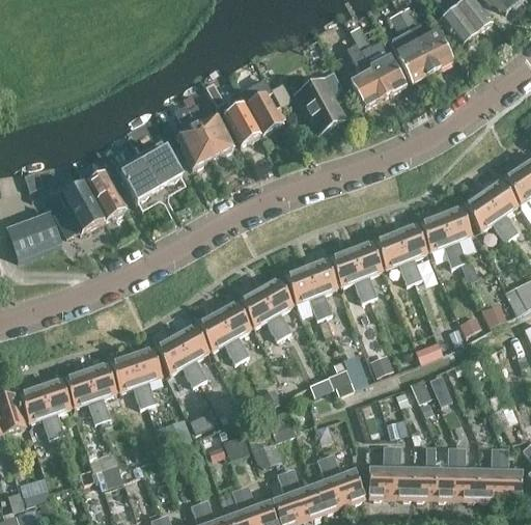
[(476,34),(448,0),(436,0),(447,15),(439,21),(459,48),(476,34)]
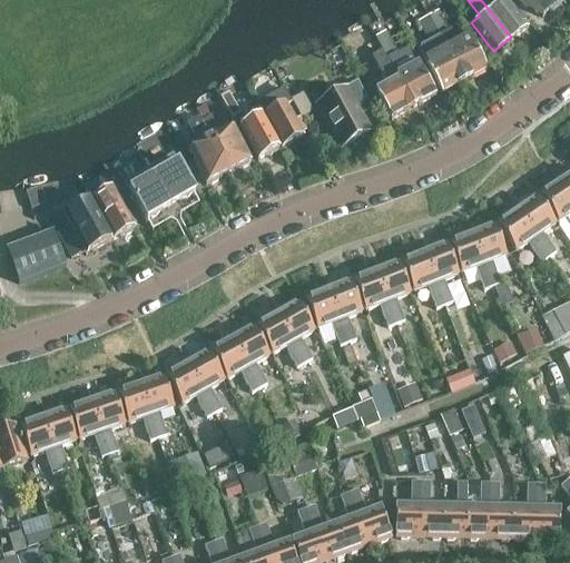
[(481,0),(511,37),(529,22),(511,0),(481,0)]
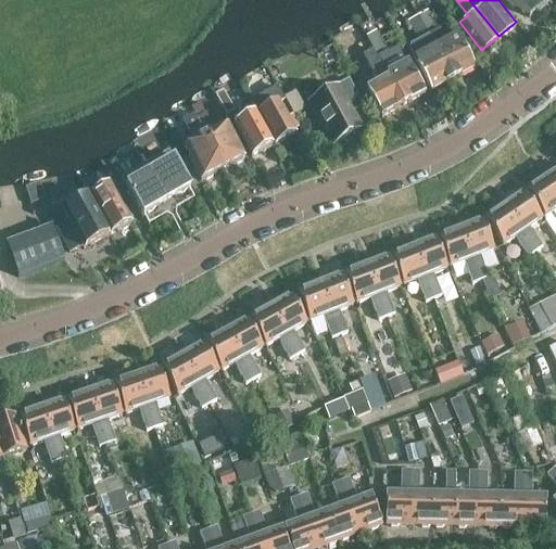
[(509,0),(513,4),(518,0),(520,0),(529,12),(530,11),(543,0),(509,0)]
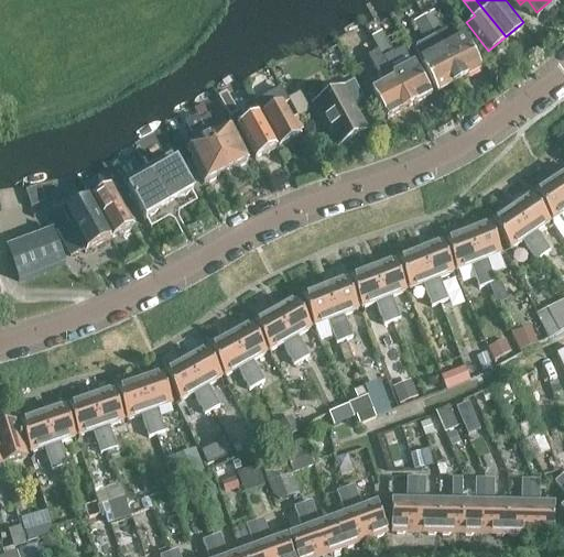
[(435,8),(425,13),(459,76),(481,64),(481,62),(480,63),(467,37),(455,44),(435,8)]
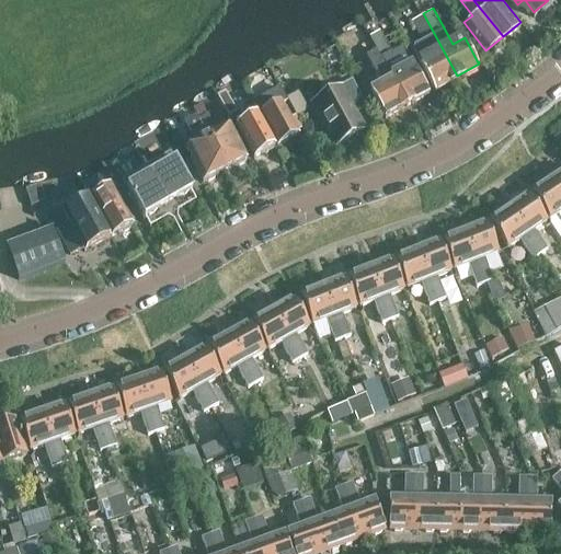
[(457,76),(423,13),(413,19),(432,53),(421,59),(435,85),(435,87),(457,76)]
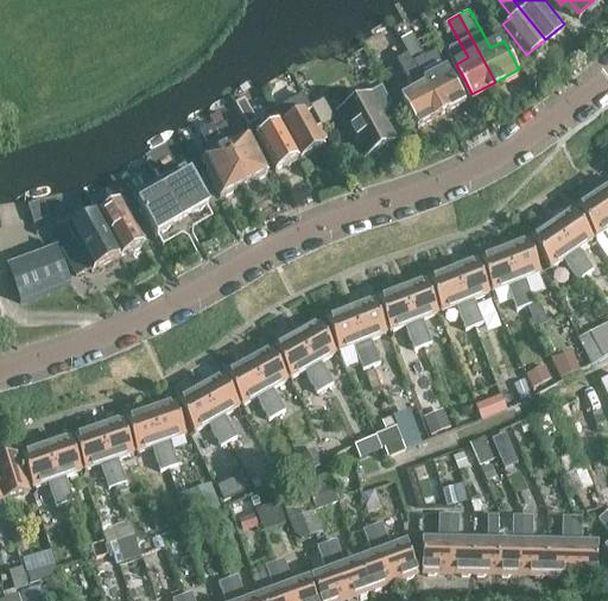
[(400,36),(409,51),(442,111),(466,96),(464,95),(464,96),(448,67),(449,65),(448,64),(435,71),(425,52),(411,31),(400,36)]
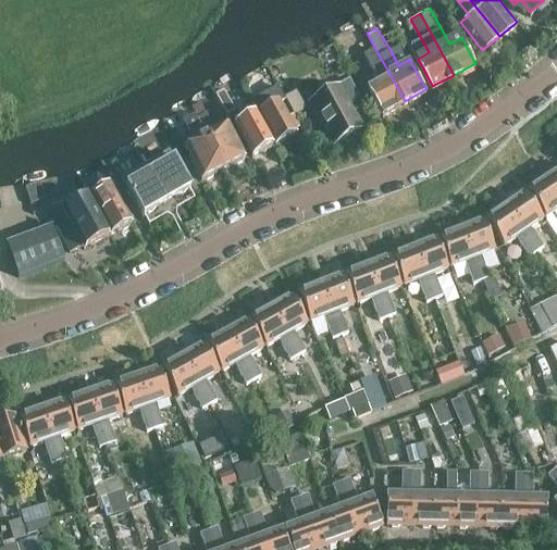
[(374,47),(364,52),(380,78),(368,85),(382,111),(383,113),(405,101),(374,47)]
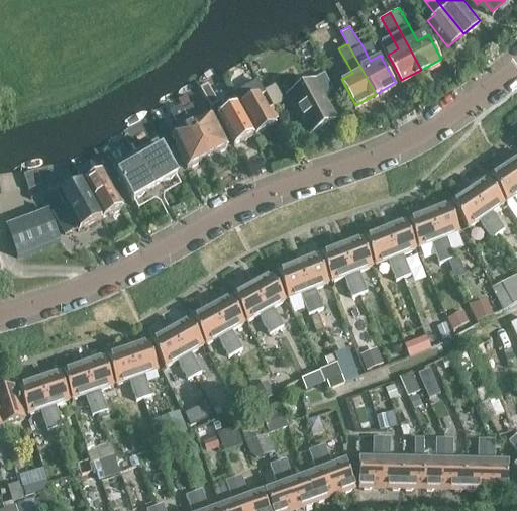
[(314,78),(288,92),(309,129),(335,115),(327,100),(338,94),(324,70),(313,76),(314,78)]
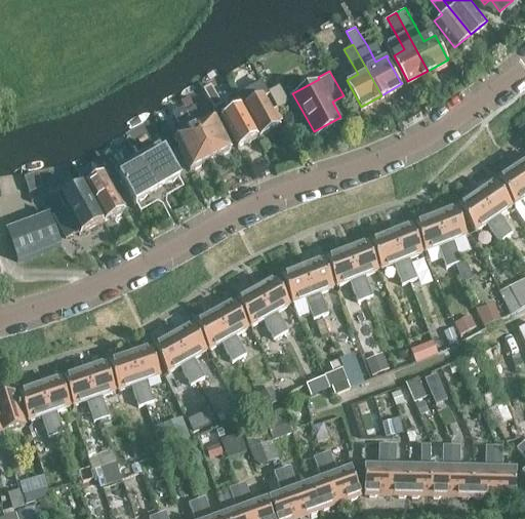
[(204,89),(210,98),(218,93),(212,83),(218,78),(214,72),(200,83),(204,89)]
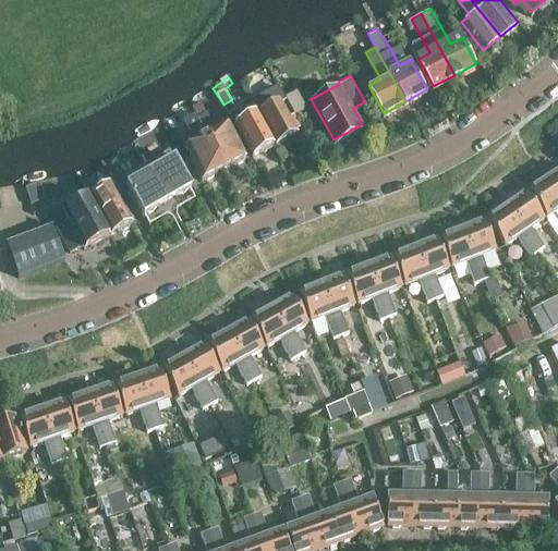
[(278,84),(252,98),(256,108),(258,110),(275,139),(275,141),(298,129),(295,125),(301,122),(294,110),(289,113),(281,98),(286,96),(278,84)]
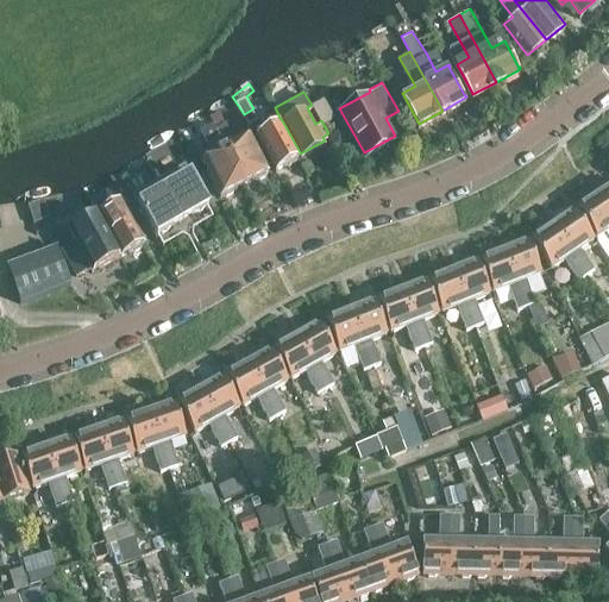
[(280,118),(256,132),(276,167),(287,160),(290,161),(296,157),(297,154),(300,152),(282,120),(280,118)]
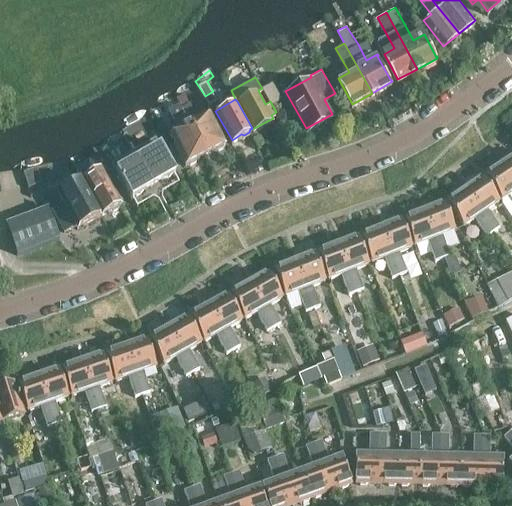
[(181,105),(190,121),(205,151),(215,146),(217,147),(223,144),(224,142),(226,140),(211,111),(199,117),(190,100),(181,105)]
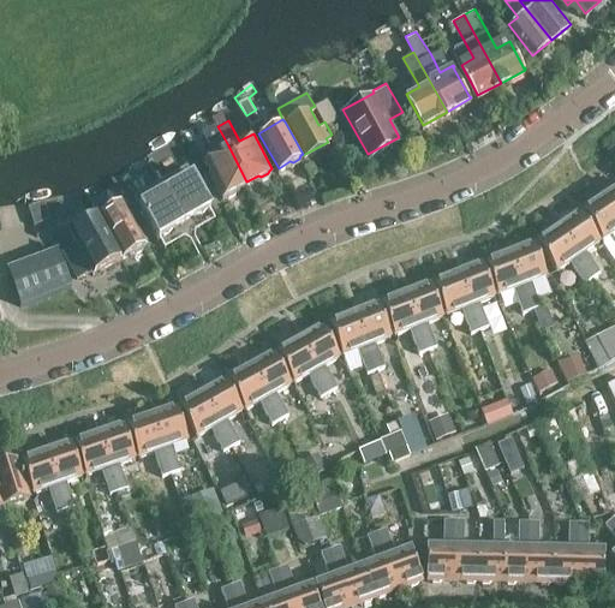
[(246,182),(228,145),(227,147),(214,121),(206,127),(219,152),(204,159),(222,194),(225,192),(228,194),(234,190),(236,188),(246,182)]
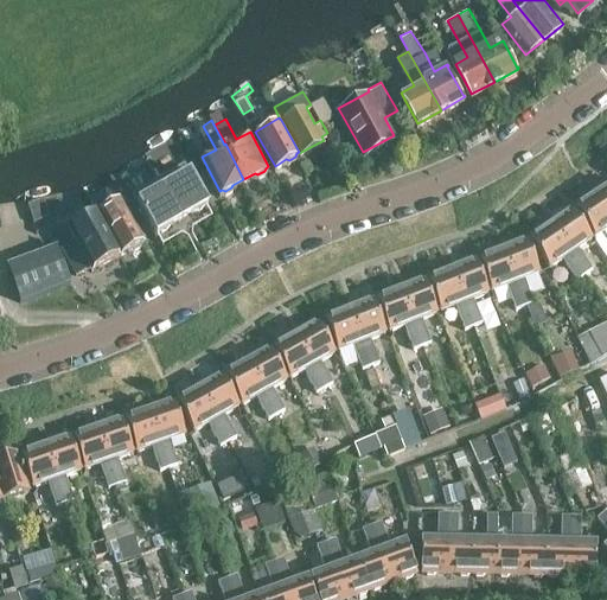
[(189,171),(164,185),(181,217),(208,202),(189,171)]
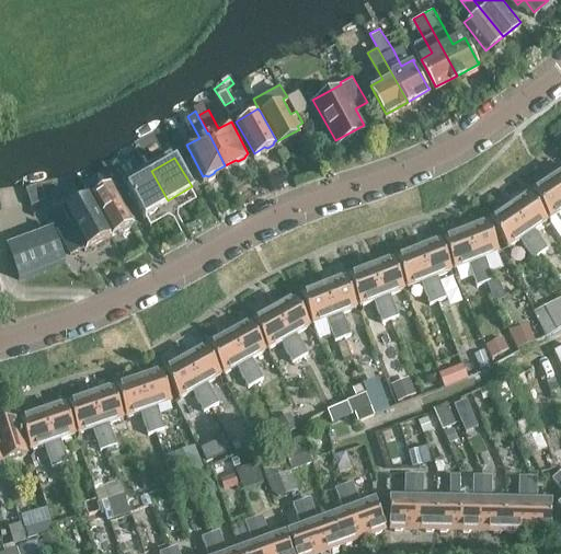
[(560,171),(551,176),(560,189),(560,165),(560,166),(560,171)]
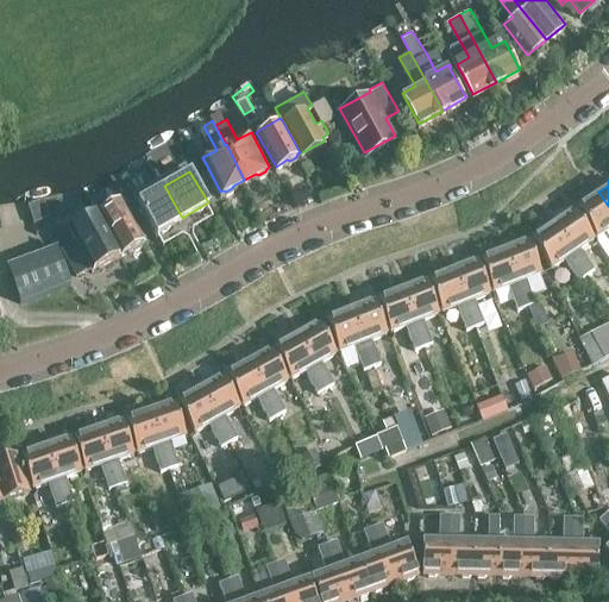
[(85,187),(90,199),(99,195),(93,182),(85,187)]
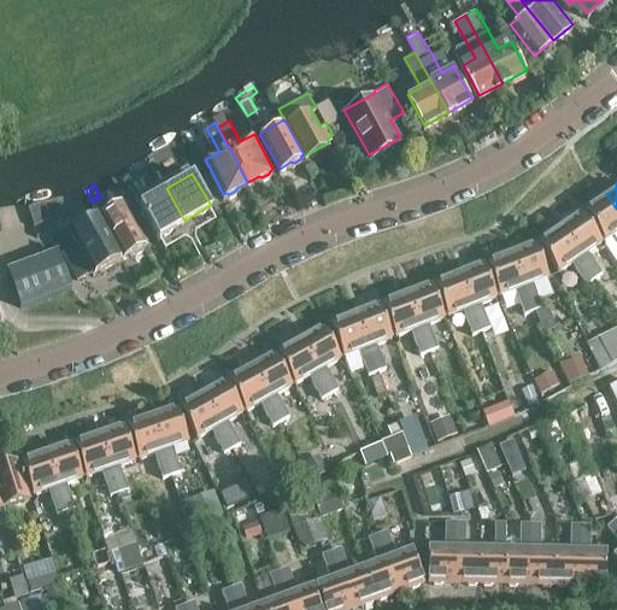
[(184,221),(166,188),(140,204),(159,235),(184,221)]
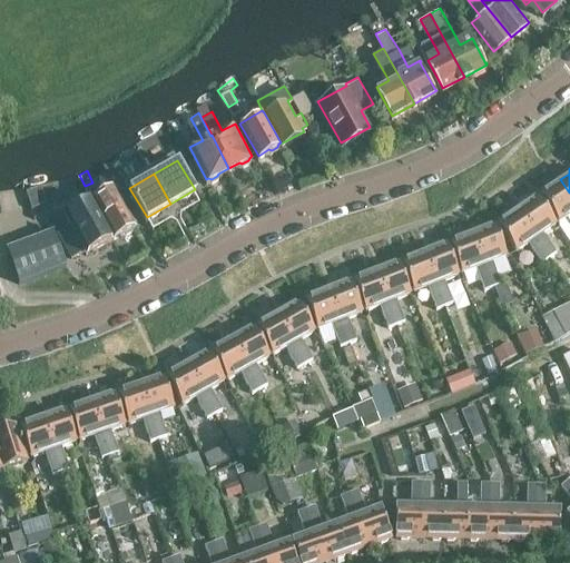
[(569,193),(560,179),(552,185),(548,184),(543,187),(542,190),(541,193),(558,218),(569,210),(569,193)]
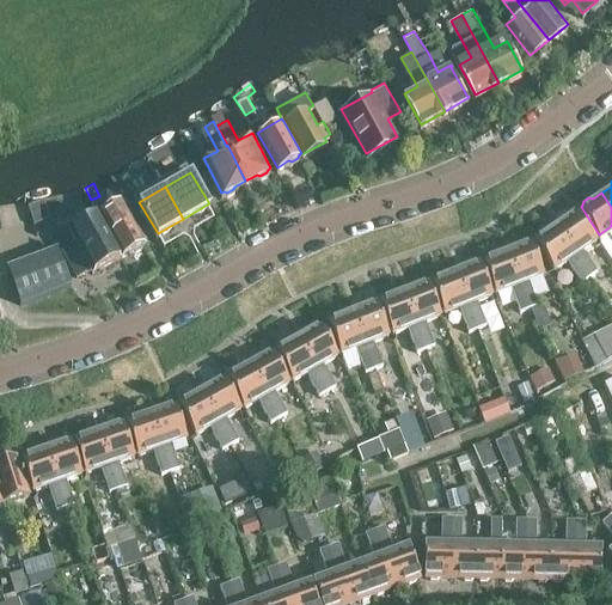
[(124,196),(97,212),(102,220),(121,254),(133,248),(135,249),(142,245),(142,242),(146,240),(127,207),(129,206),(124,196)]
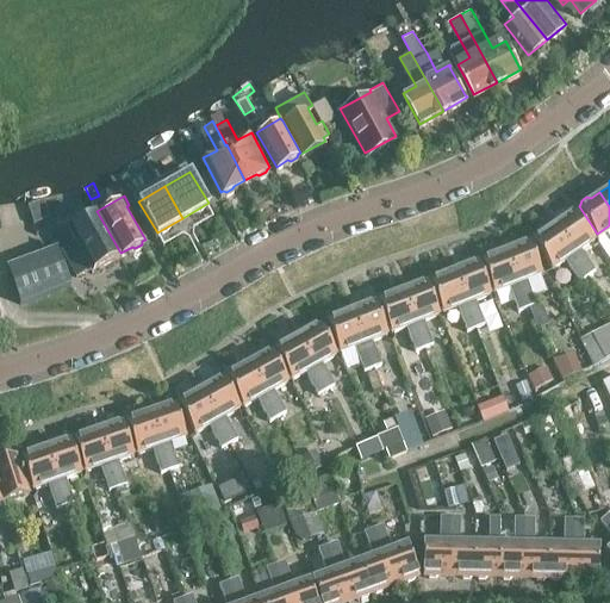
[(562,217),(554,223),(587,272),(595,266),(580,246),(593,236),(576,209),(573,210),(568,209),(564,212),(562,217)]
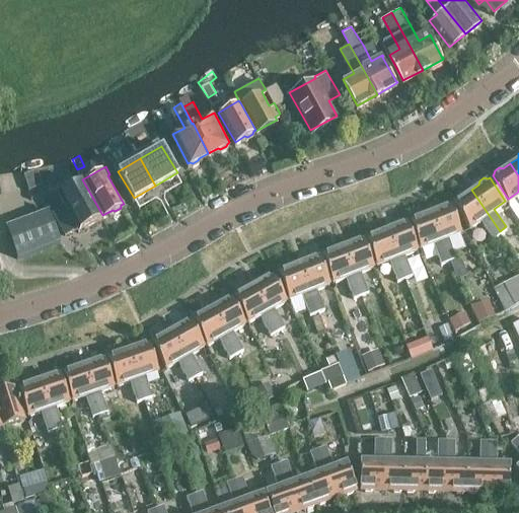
[(64,203),(53,209),(65,231),(76,225),(78,228),(102,215),(86,187),(82,179),(59,193),(64,203)]
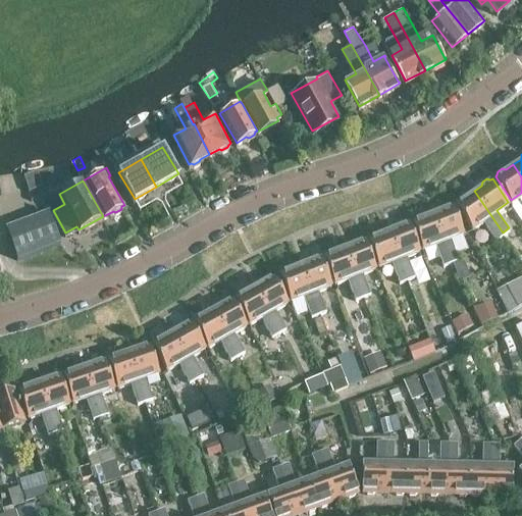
[(503,233),(474,191),(466,196),(463,195),(459,198),(458,201),(456,203),(472,226),(483,219),(496,237),(503,233)]
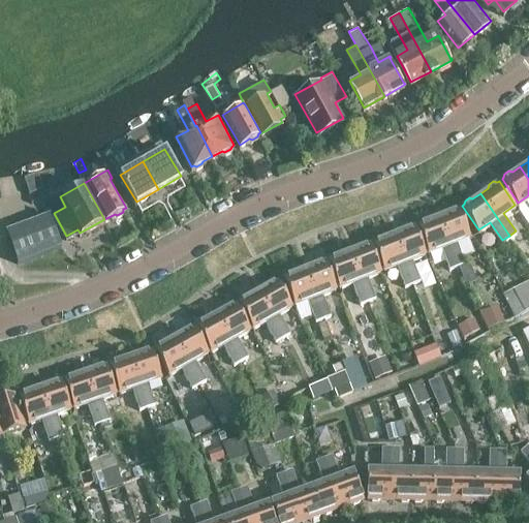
[(446,212),(438,215),(457,263),(465,259),(457,240),(469,235),(459,207),(457,208),(454,207),(448,208),(446,212)]
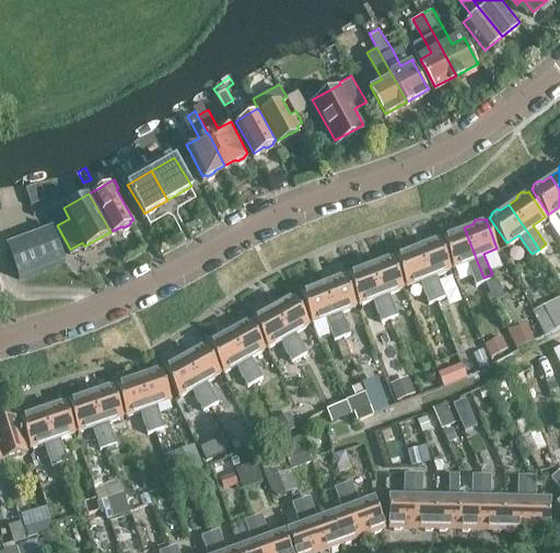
[(65,257),(53,224),(6,242),(19,274),(65,257)]
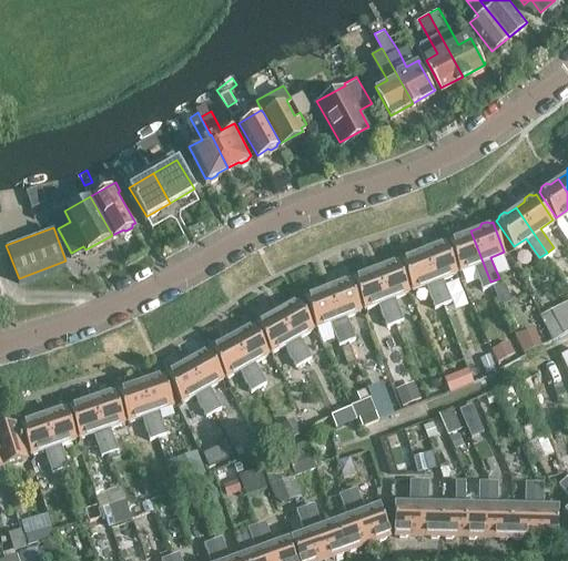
[(490,282),(470,231),(462,234),(457,233),(453,235),(450,238),(448,240),(460,268),(474,263),(483,285),(490,282)]
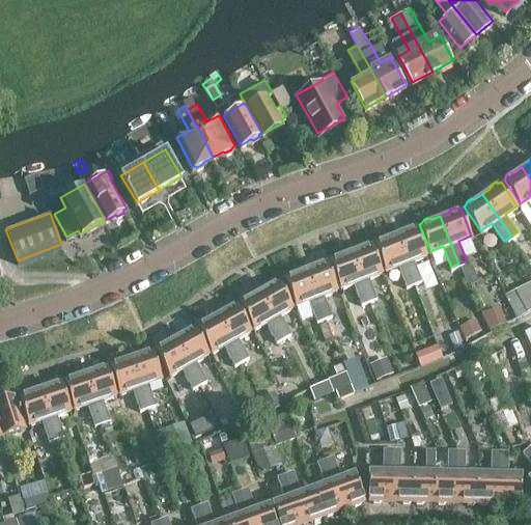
[(403,229),(395,233),(414,281),(421,278),(414,257),(426,252),(416,225),(414,226),(410,224),(406,226),(403,229)]
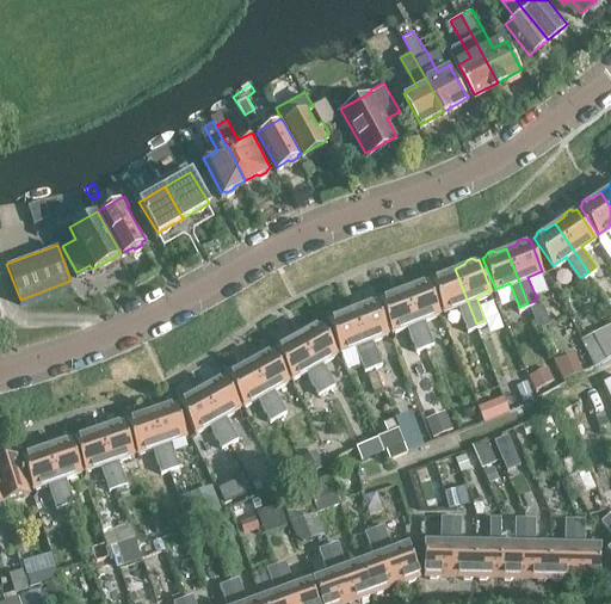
[(476,324),(455,269),(444,272),(440,271),(434,273),(433,277),(431,278),(443,309),(458,303),(468,327),(476,324)]
